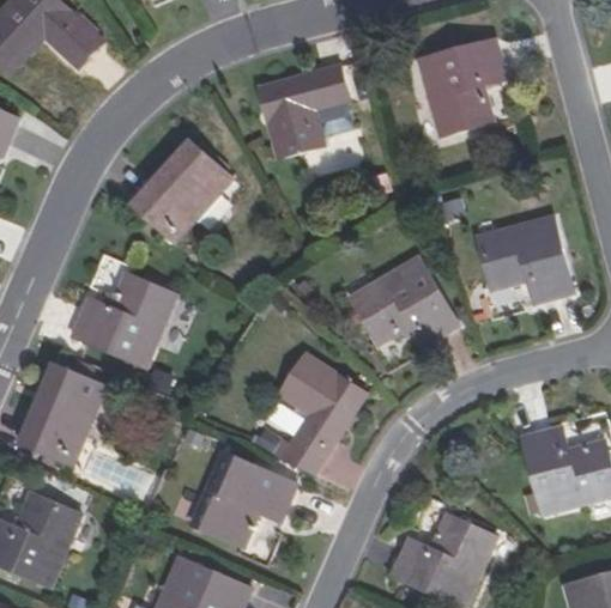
[(78,66),(101,38),(58,0),(11,0),(0,12),(0,64),(11,74),(46,36),(78,66)]
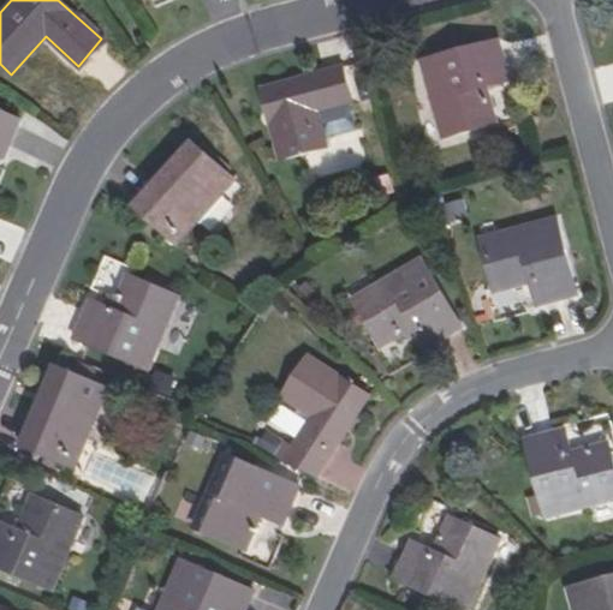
[(494,36),(418,57),(439,136),(484,123),(480,106),(487,103),(482,83),(505,77),(494,36)]
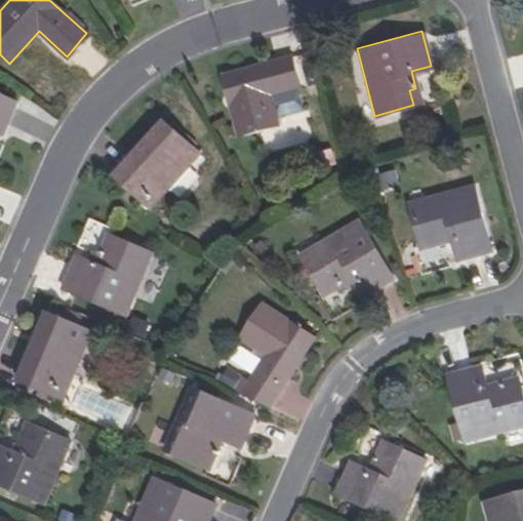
[(272,61),(274,67),(220,81),(235,135),(274,125),(266,94),(296,86),(288,56),(272,61)]
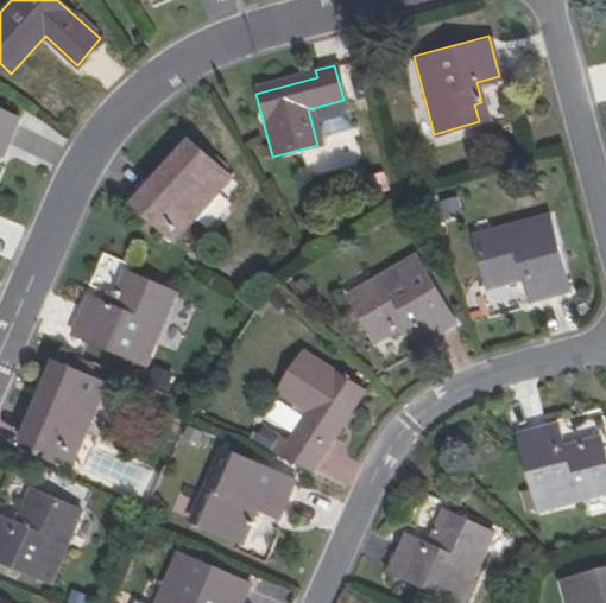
[(256,94),(317,77),(315,70),(253,88),(256,94)]
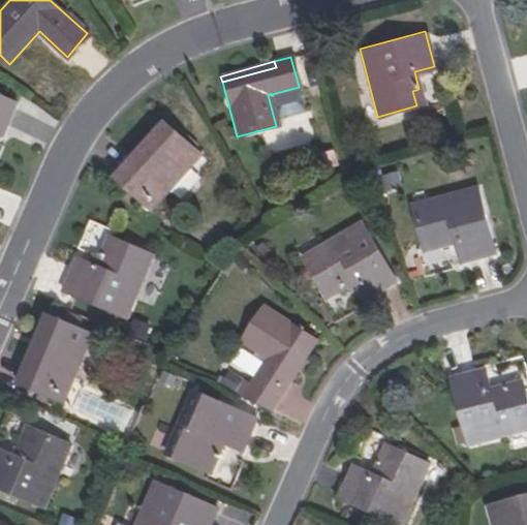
[(17,97),(0,89),(0,127),(2,128),(17,97)]
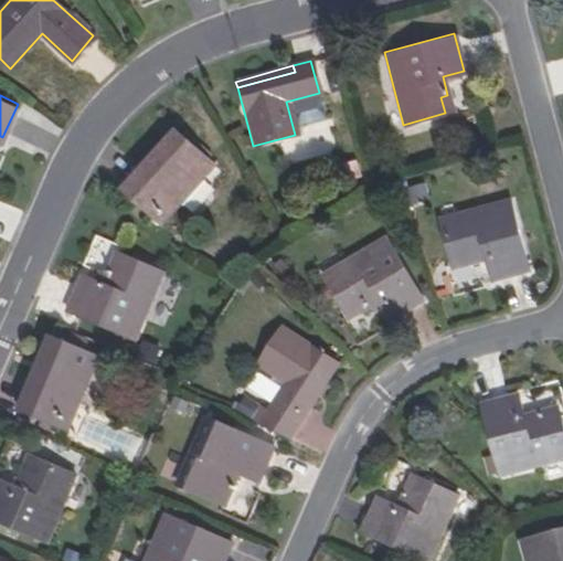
[(452,110),(447,95),(441,97),(445,113),(452,110)]
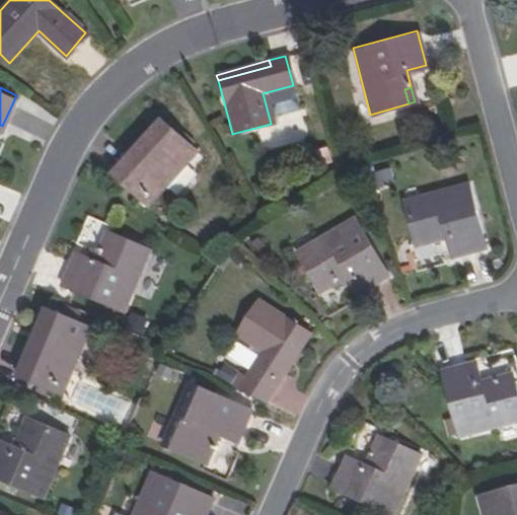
[(123,164),(128,168),(158,132),(154,129),(123,164)]
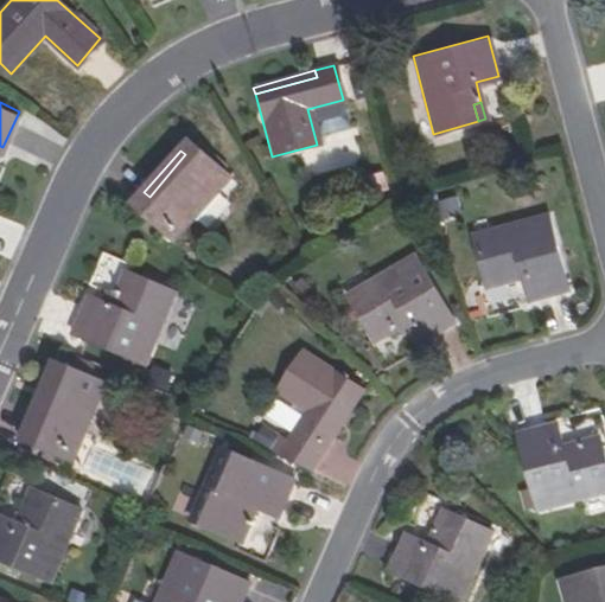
[(185,154),(150,197),(144,192),(123,216),(165,251),(221,186),(185,154)]
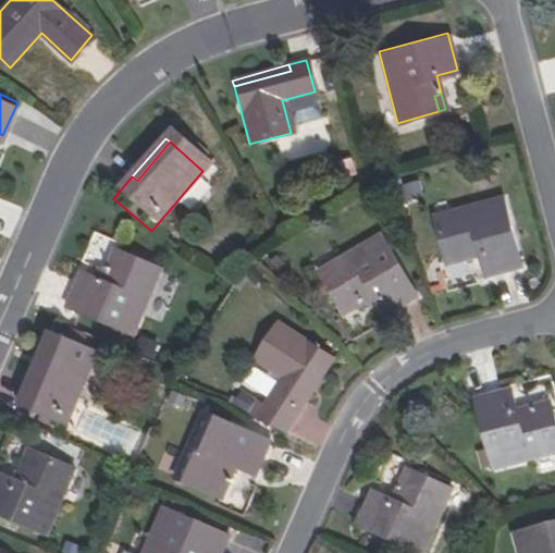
[(429,210),(442,254),(456,248),(458,254),(477,247),(483,269),(519,257),(498,188),(429,210)]
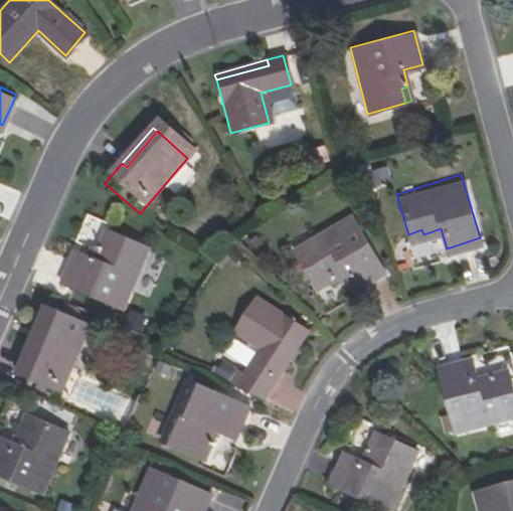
[(313,285),(325,278),(328,283),(343,274),(353,290),(383,271),(349,214),(291,250),(313,285)]
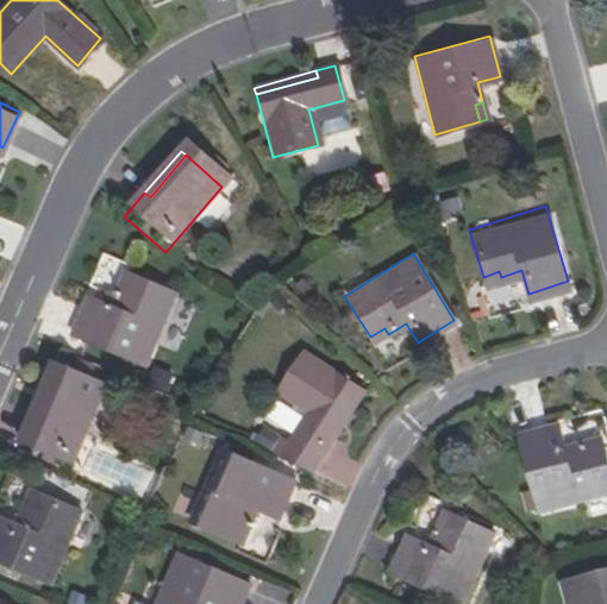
[(125,271),(118,287),(124,289),(132,274),(125,271)]
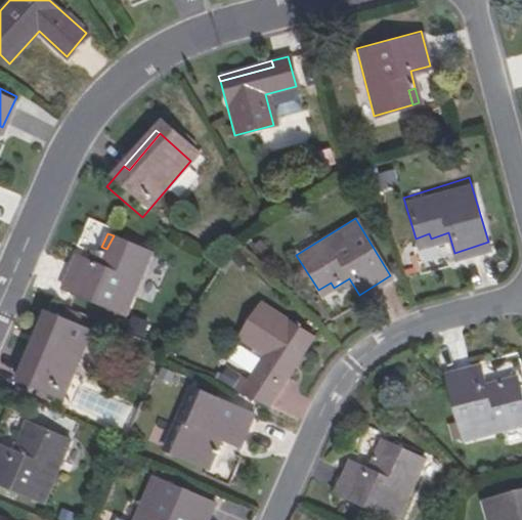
[(417,243),(431,239),(429,233),(416,239),(417,243)]
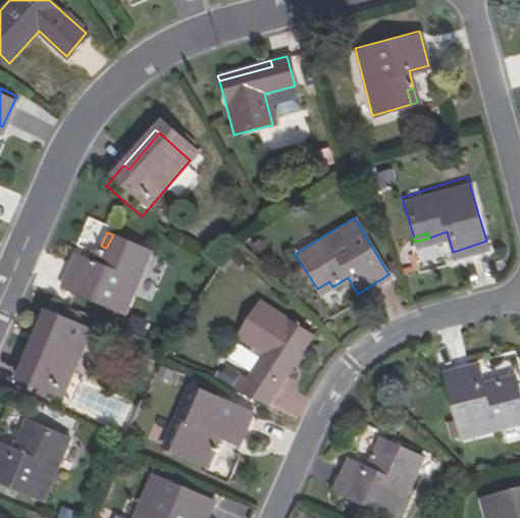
[(60,286),(122,314),(150,251),(113,235),(106,248),(101,246),(94,262),(74,253),(60,286)]
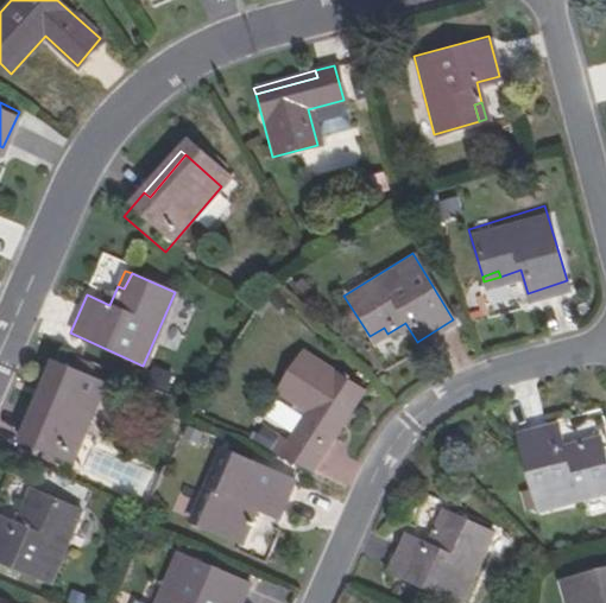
[(522,283),(490,287),(493,309),(525,303),(522,283)]
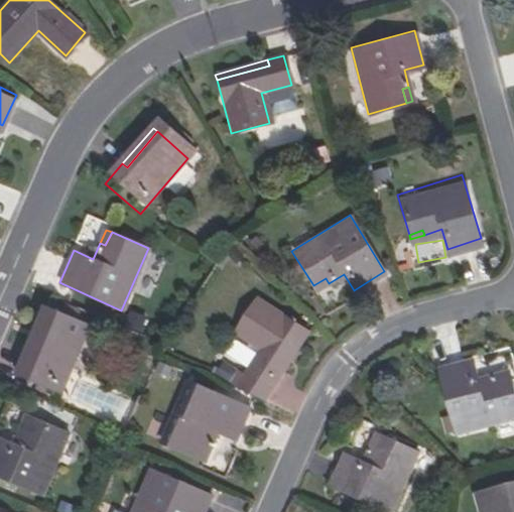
[(329,283),(326,278),(313,285),(316,290),(329,283)]
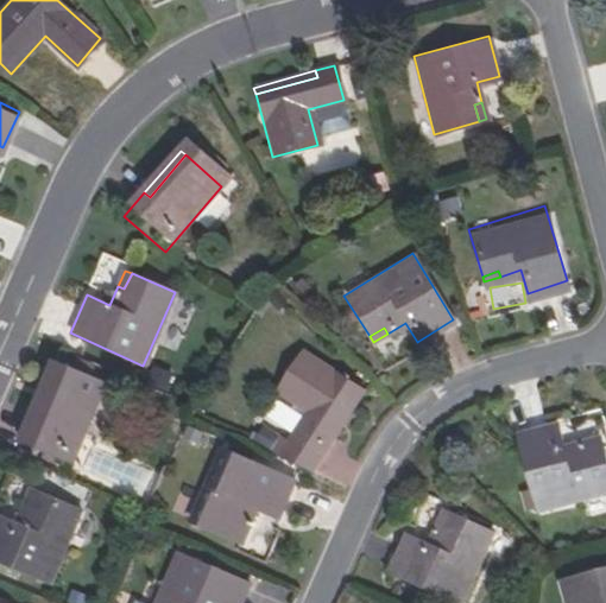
[(360,381),(307,347),(279,385),(311,406),(291,436),(320,455),(332,439),(326,435),(360,381)]
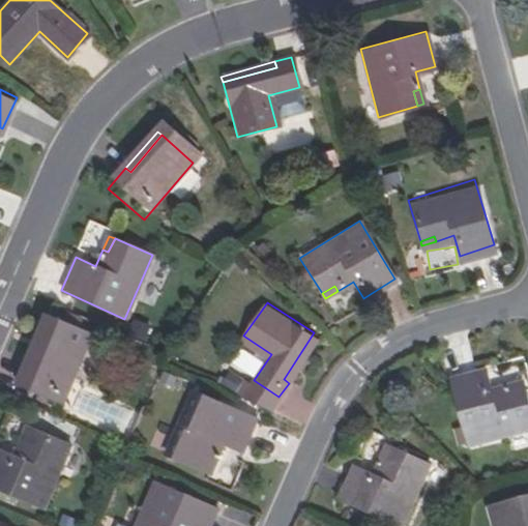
[(26,357),(32,359),(51,316),(46,313),(26,357)]
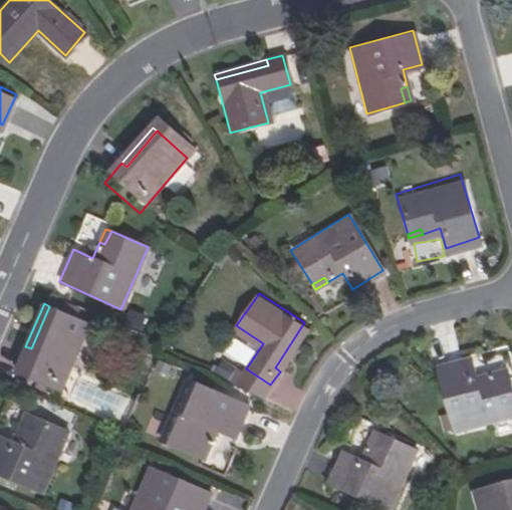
[(49,306),(31,348),(25,346),(15,369),(57,389),(86,322),(49,306)]
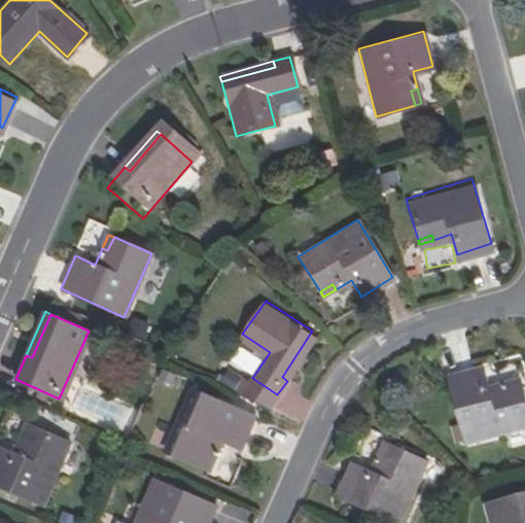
[(312,330),(282,377),(287,381),(317,335),(312,330)]
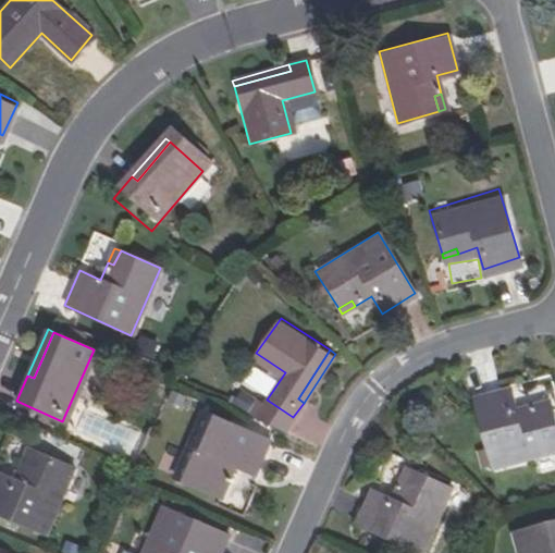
[(510,389),(471,400),(490,469),(554,451),(554,420),(551,406),(537,409),(534,404),(516,408),(510,389)]
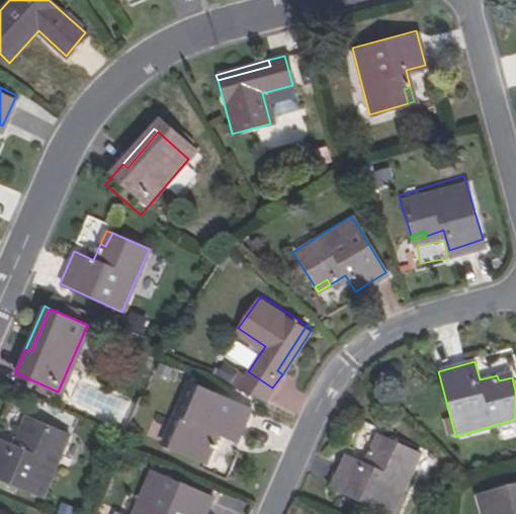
[(511,371),(497,375),(499,380),(512,377),(511,371)]
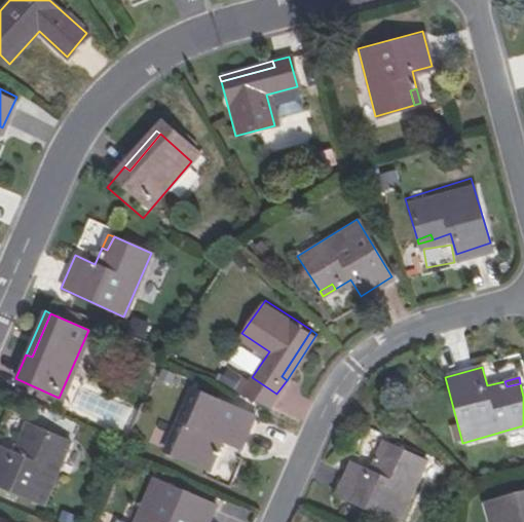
[(258,413),(195,385),(169,448),(206,465),(212,451),(218,454),(225,438),(244,445),(258,413)]
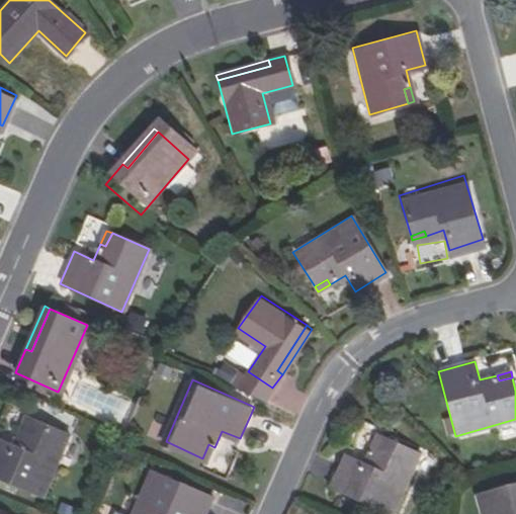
[(24,411),(17,426),(23,429),(29,414),(24,411)]
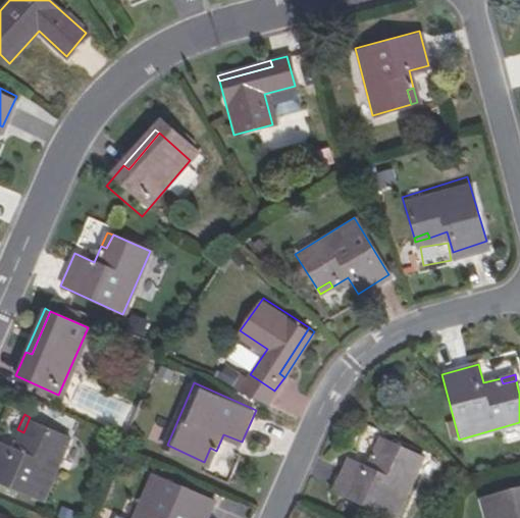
[(11,446),(0,441),(0,479),(40,497),(67,433),(30,417),(23,432),(17,429),(11,446)]
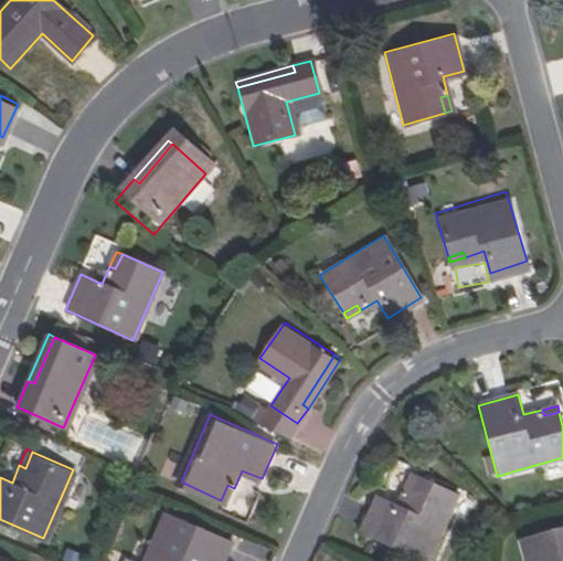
[(413,466),(406,482),(412,484),(418,468),(413,466)]
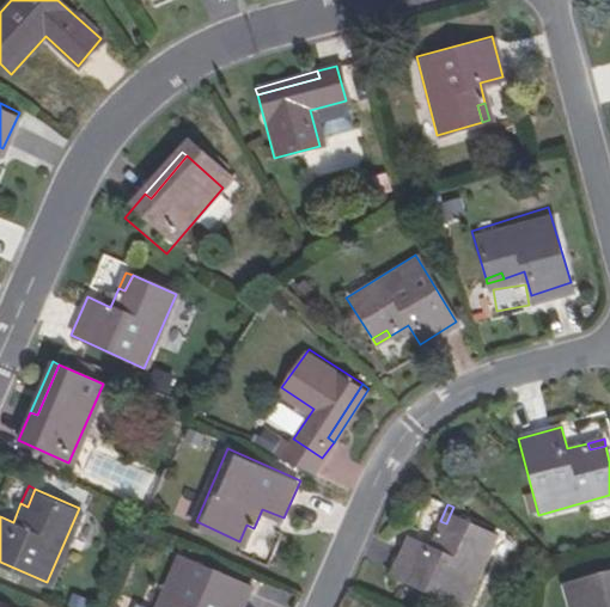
[(431,540),(409,531),(394,568),(465,600),(498,527),(453,507),(446,523),(440,521),(431,540)]
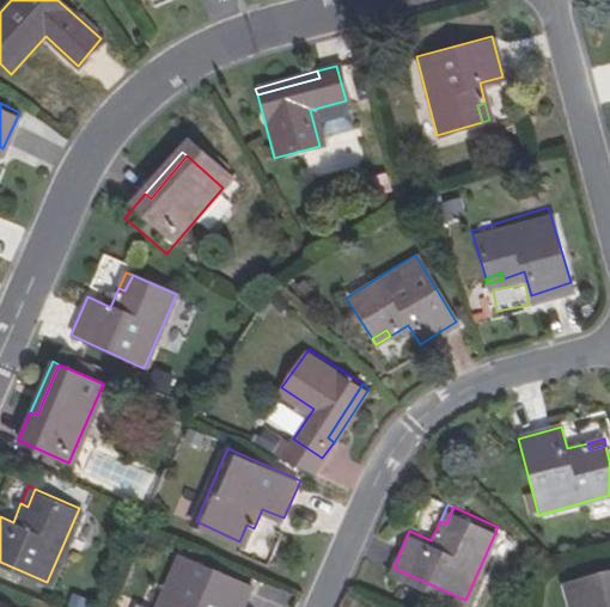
[(254,528),(246,525),(239,541),(246,544),(254,528)]
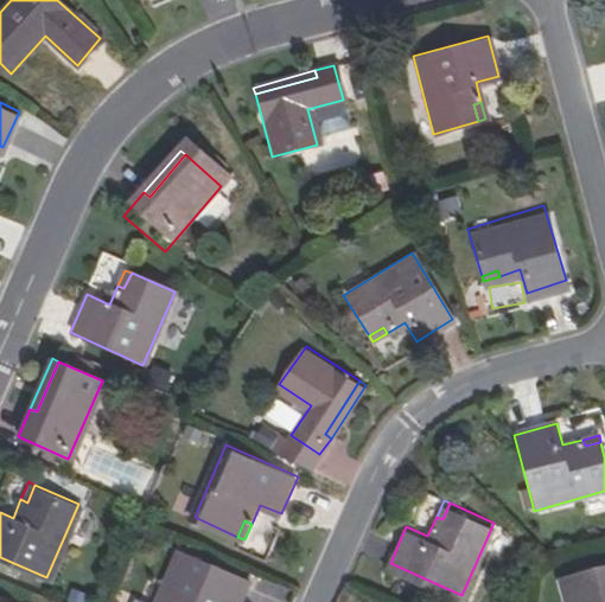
[(242,601),(252,582),(180,551),(157,601),(242,601)]
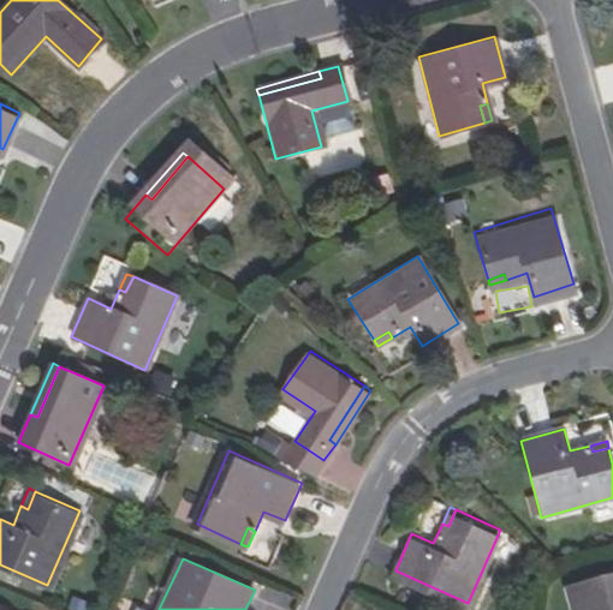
[(612,609),(612,570),(565,584),(571,609),(612,609)]
